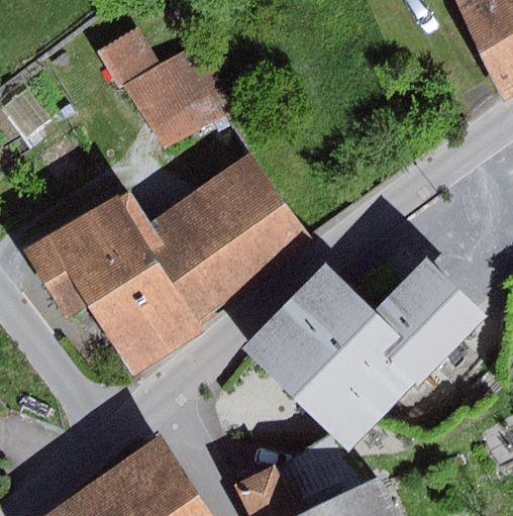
[(453,0),(501,99),(512,92),(512,0),(453,0)]
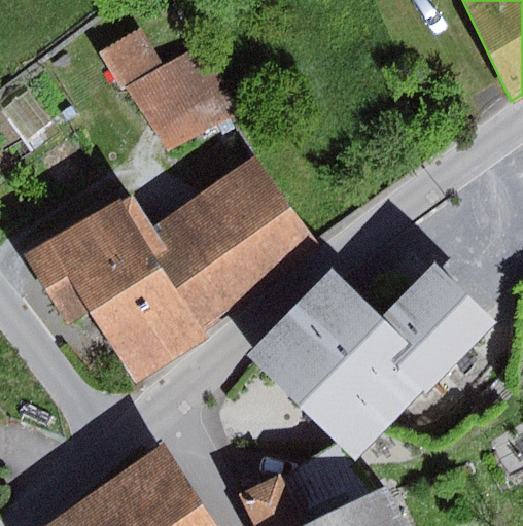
[(135,28),(98,53),(166,153),(237,105),(195,43),(161,66),(135,28)]
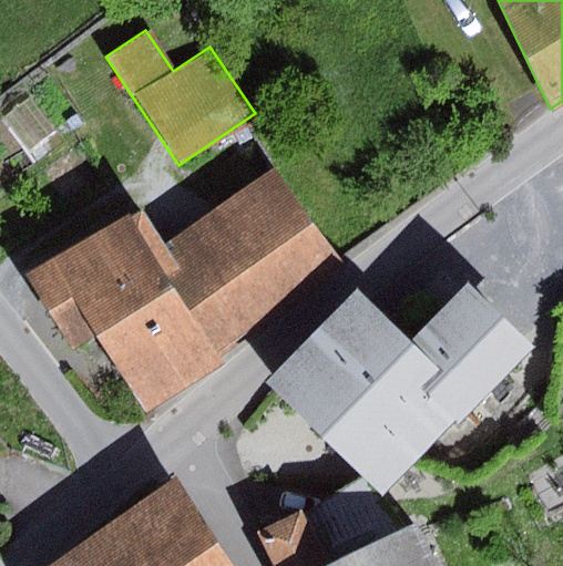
[(276,165),(162,239),(180,268),(169,275),(214,347),(340,265),(276,165)]
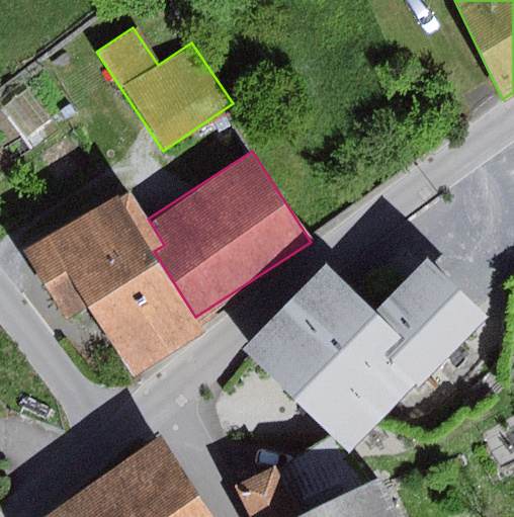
[(126,184),(20,251),(64,322),(88,307),(131,375),(200,332),(195,317),(154,251),(164,245),(148,219),(126,184)]
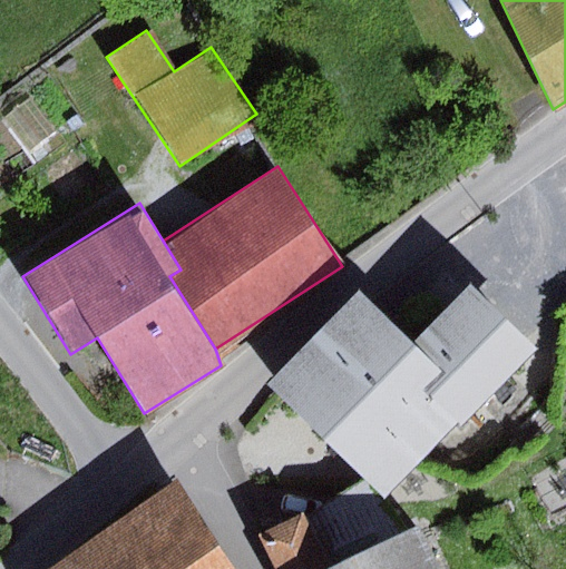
[(357,293),(265,385),(381,499),(532,347),(468,285),(409,344),(357,293)]
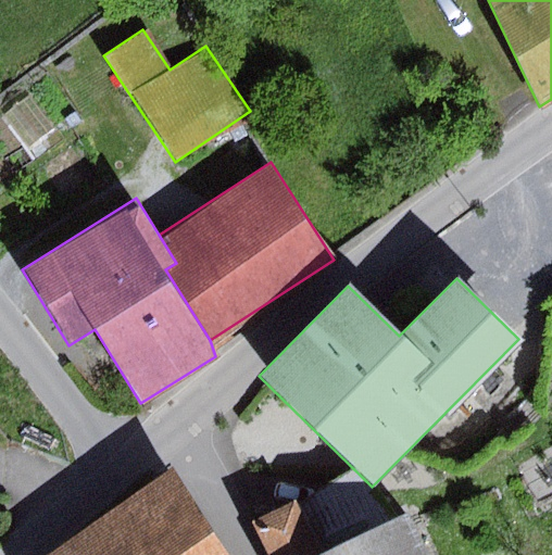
[(226,554),(170,471),(45,554),(226,554)]
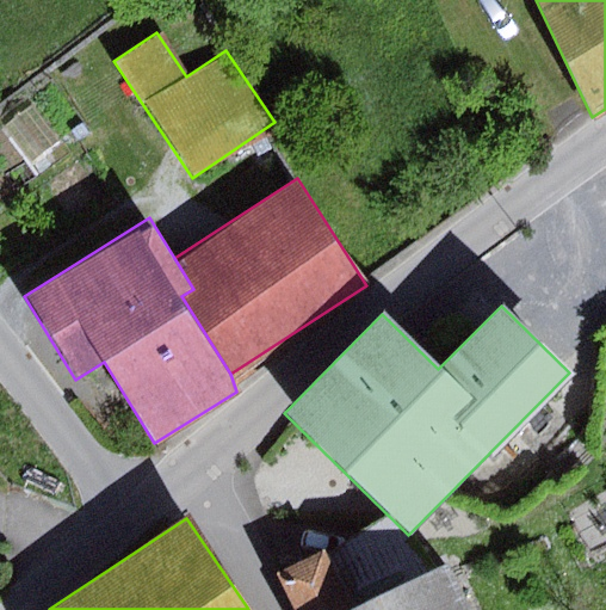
[(277,572),(295,609),(352,609),(323,549),(277,572)]
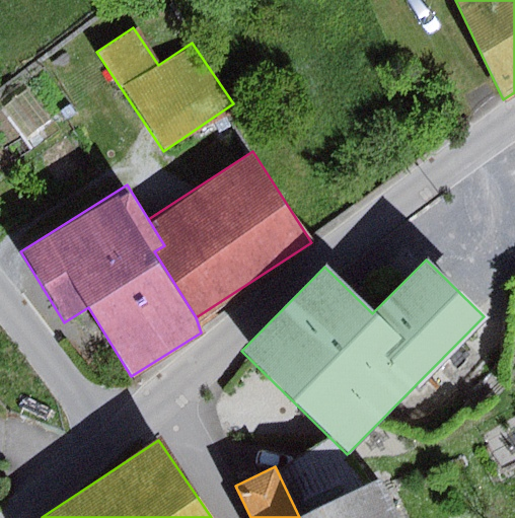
[(305,517),(397,517),(380,482),(305,517)]
